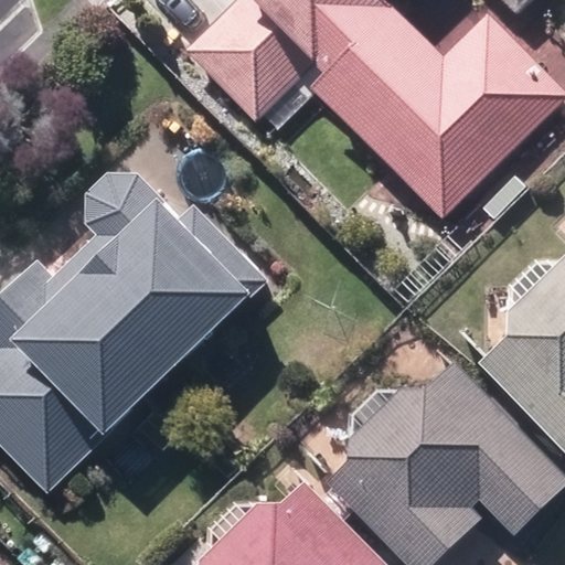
[(234,0),(184,50),(257,121),(318,59),(315,55),(369,0),(234,0)]
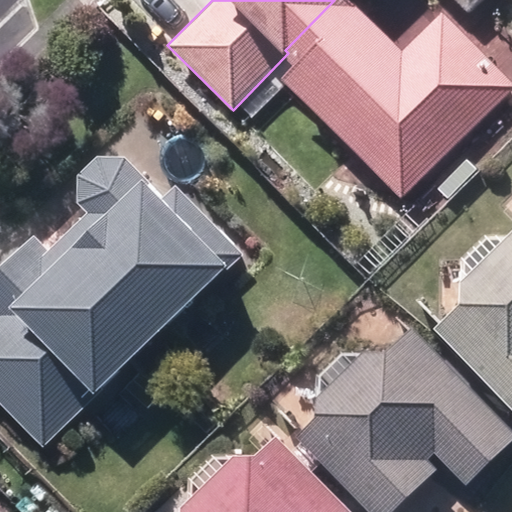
[(0,400),(45,447),(106,389),(100,383),(229,260),(127,153),(98,157),(81,173),(80,201),(91,211),(50,251),(36,236),(0,269),(0,400)]
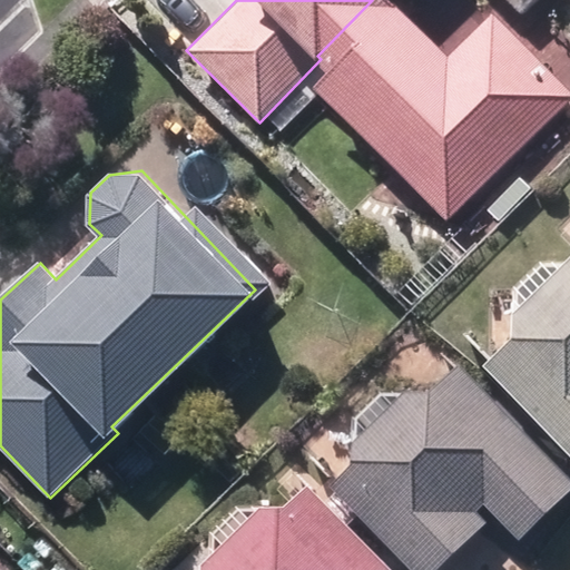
[(514,295),(487,296),(485,349),(500,350),(483,365),(569,453),(569,255),(568,258),(514,310),(514,295)]
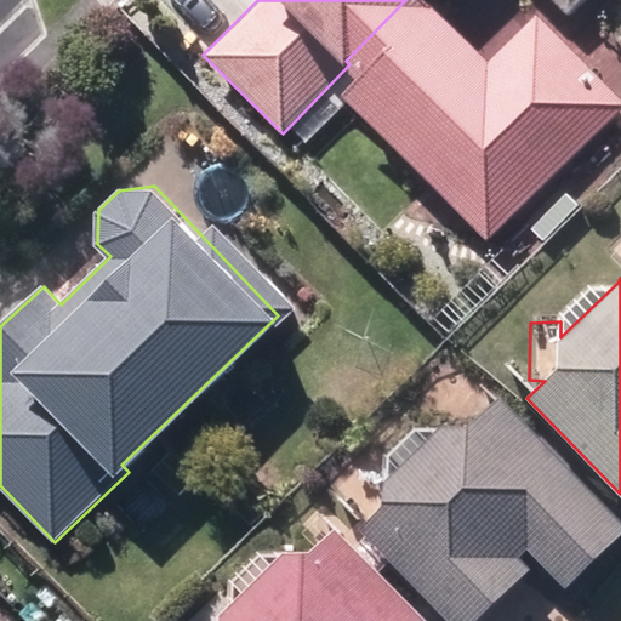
[(386,480),(386,505),(363,528),(449,620),(474,620),(531,569),(519,554),(528,545),(568,587),(620,535),(620,522),(503,398),(472,426),(448,426),(439,426),(386,480)]
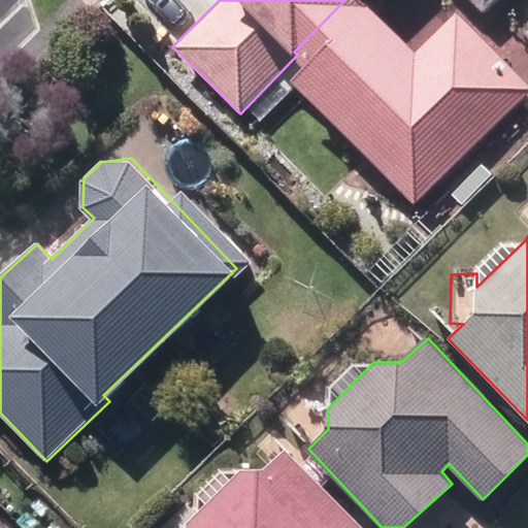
[(188,527),(355,527),(281,453),(263,469),(241,468),(188,520),(188,527)]
